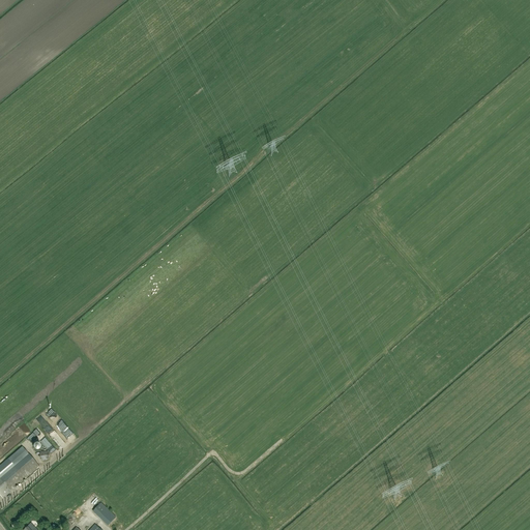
[(64,444),(55,433),(47,421),(41,425),(59,448),(64,444)]
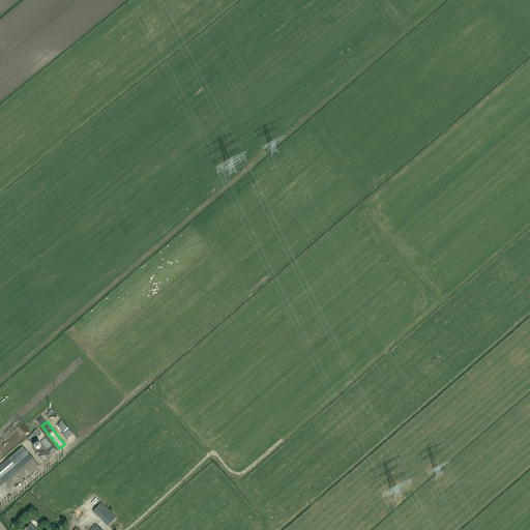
[(15,467),(29,454),(22,447),(8,459),(15,467)]
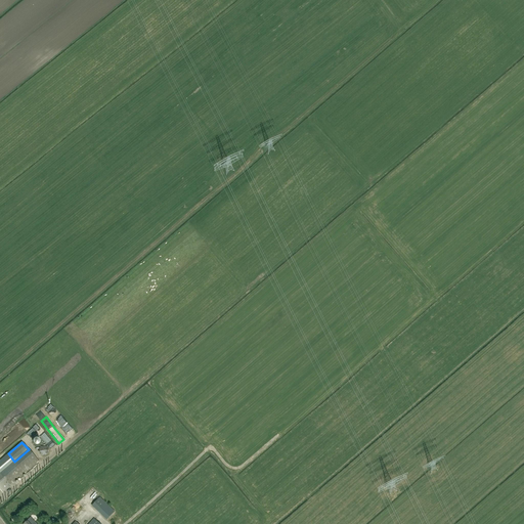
[(47,455),(49,450),(46,446),(41,446),(38,451),(42,456),(47,455)]
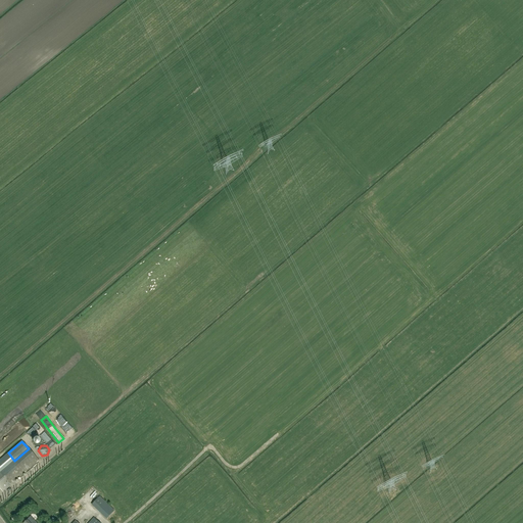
[(29,449),(0,474),(0,487),(3,491),(39,461),(29,449)]
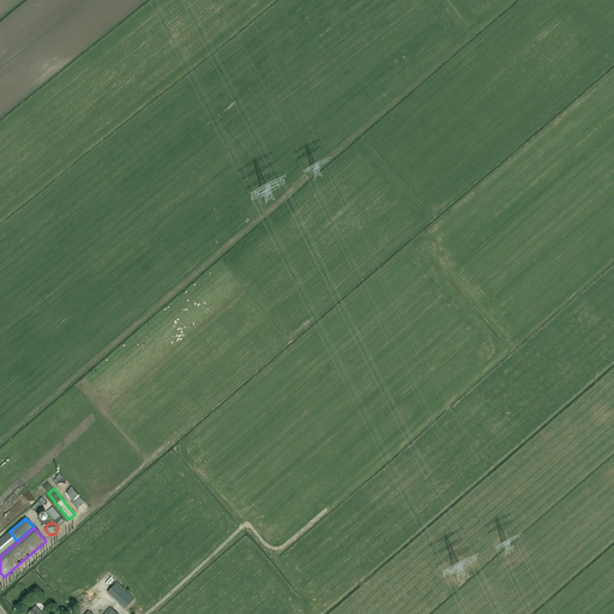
[(134,600),(116,583),(108,593),(125,609),(134,600)]
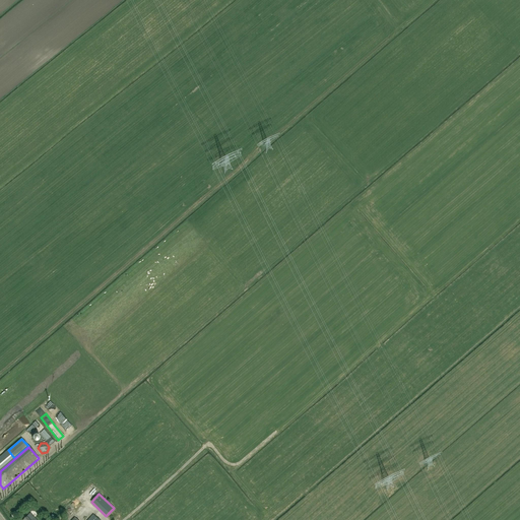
All buildings are outlined.
